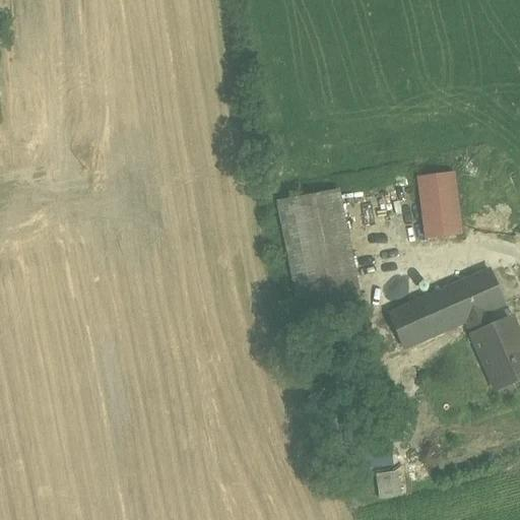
[(455,173),(415,178),(424,240),(463,235),(455,173)]
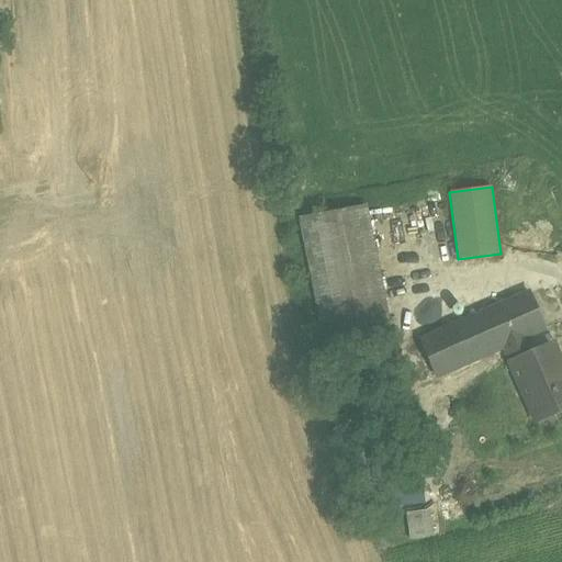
[(368,204),(298,217),(324,353),(394,340),(368,204)]
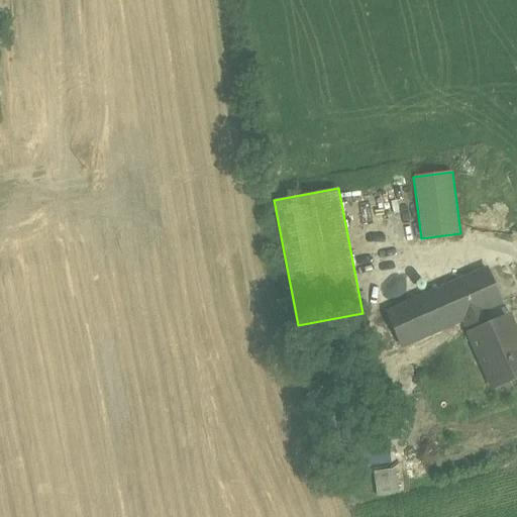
[(487,269),(386,313),(401,349),(461,323),(484,314),(503,305),(487,269)]
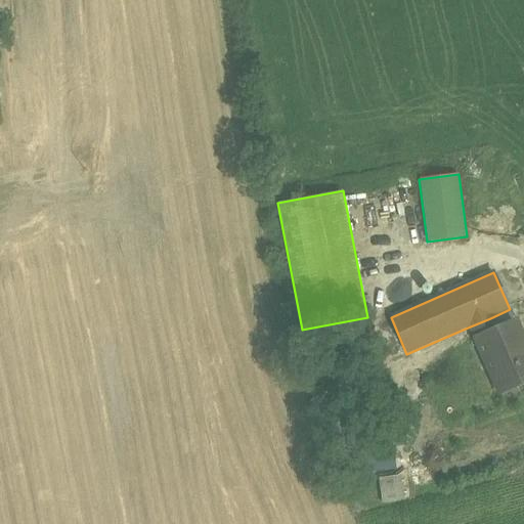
[(523,384),(523,335),(517,318),(494,328),(490,318),(468,328),(498,396),(523,384)]
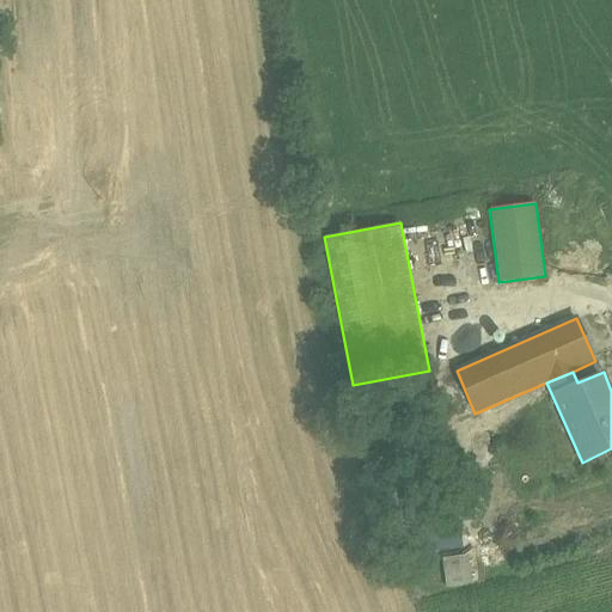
[(452,493),(430,496),(440,544),(460,539),(452,493)]
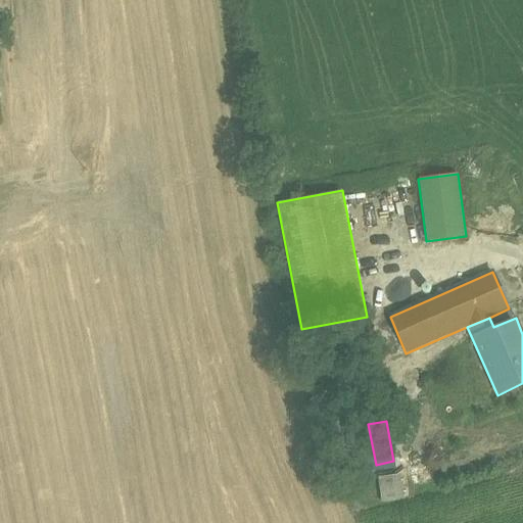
[(383,502),(405,497),(399,463),(377,466),(383,502)]
